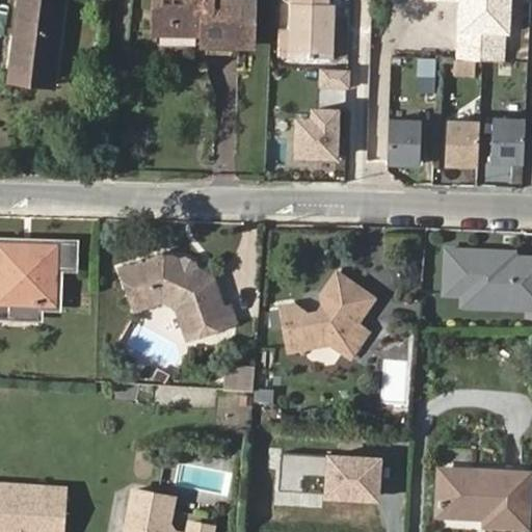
[(54,74),(60,30),(52,29),(56,0),(21,0),(14,69),(54,74)]
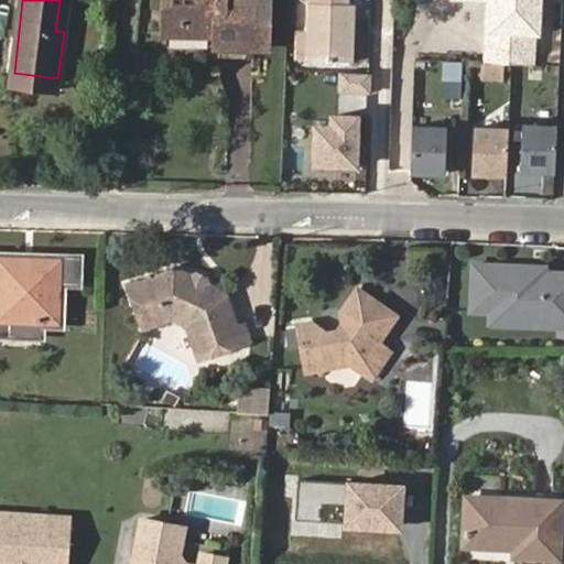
[(60,0),(55,31),(64,32),(67,0),(60,0)]
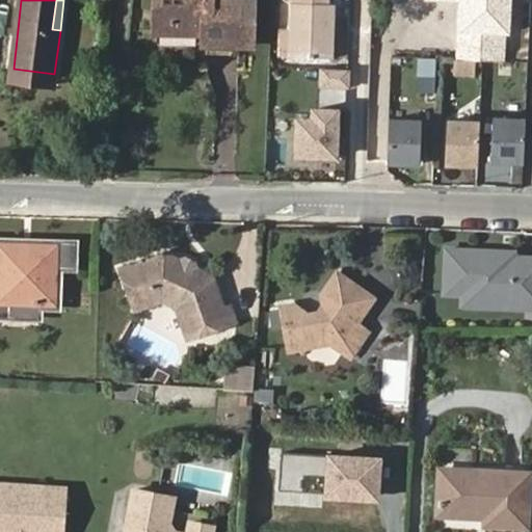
[(156,0),(155,31),(206,34),(206,55),(246,56),(247,0),(156,0)]
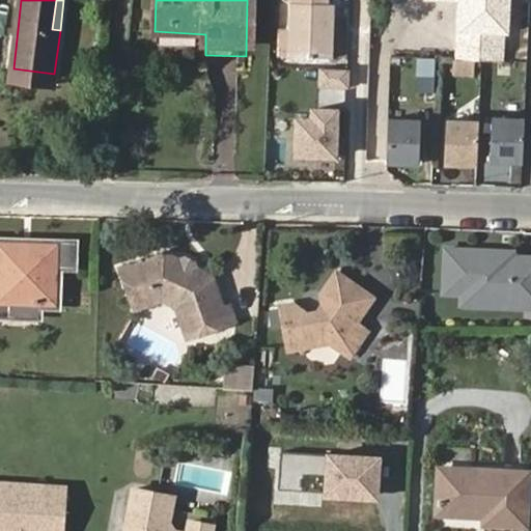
[(290,0),(290,31),(290,56),(331,57),(333,4),(326,4),(325,0),(290,0)]
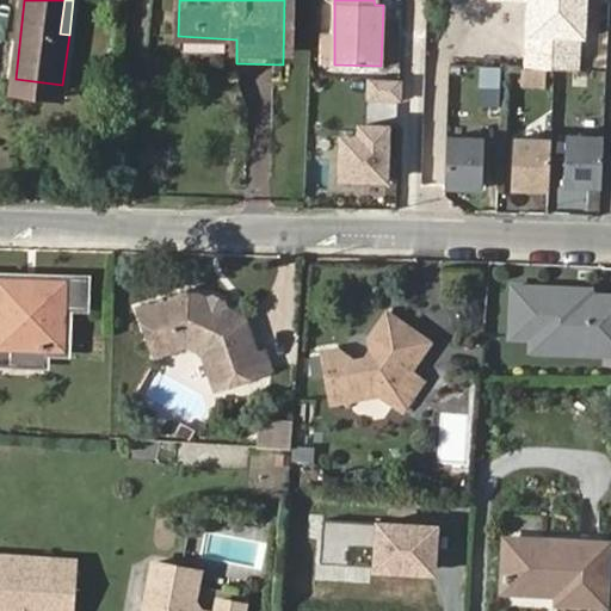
[(585,0),(486,0),(529,2),(525,65),(581,68),(585,0)]
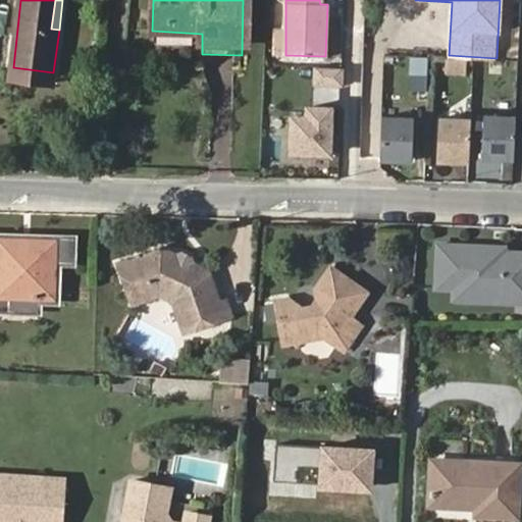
[(285,55),(285,31),(277,30),(277,55),(285,55)]
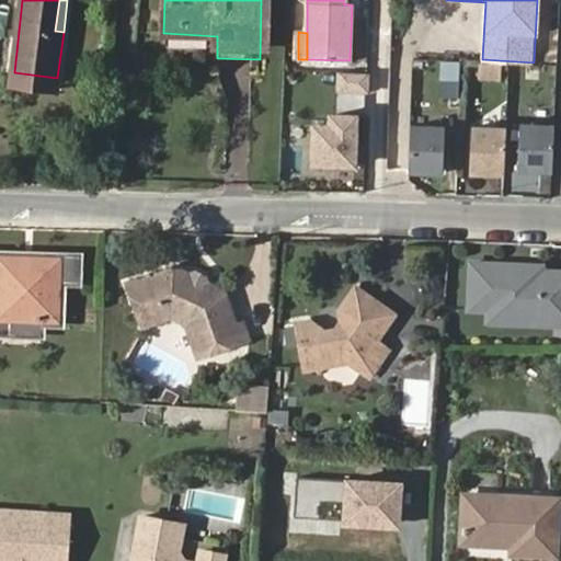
[(460,66),(443,65),(442,83),(459,84),(460,66)]
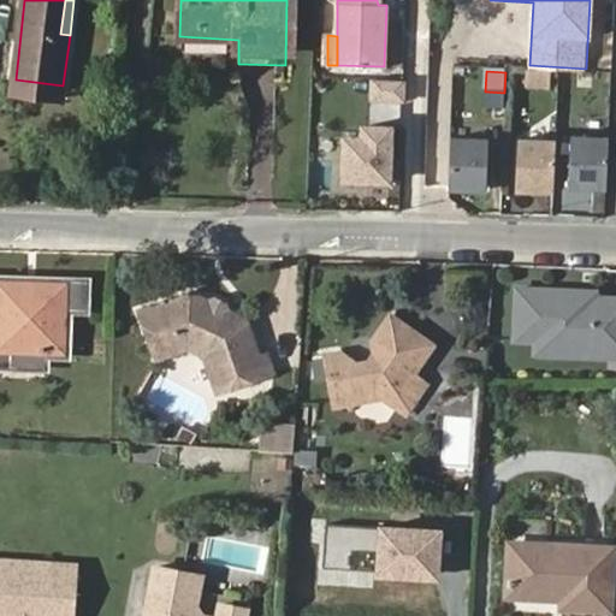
[(550,89),(551,75),(527,73),(526,88),(550,89)]
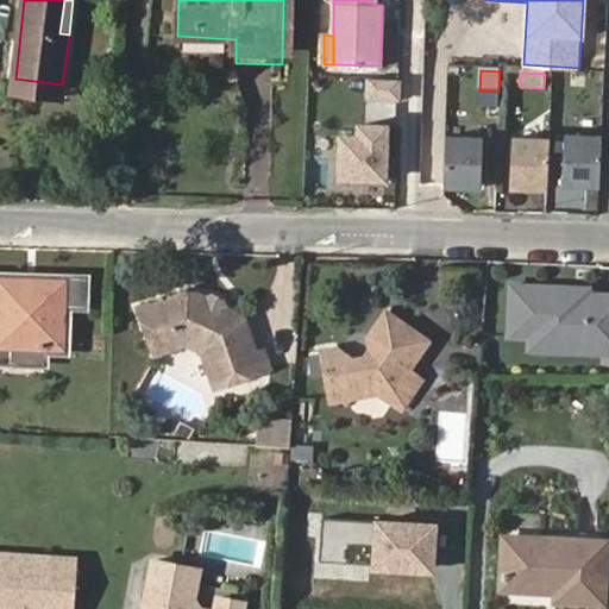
[(401,81),(366,80),(365,101),(401,104),(401,81)]
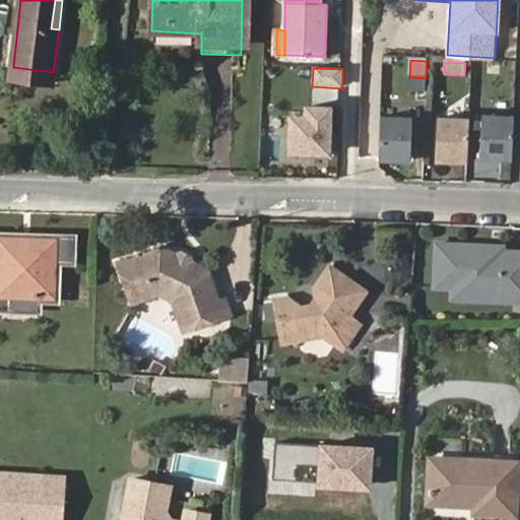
[(409,77),(409,92),(425,93),(426,78),(409,77)]
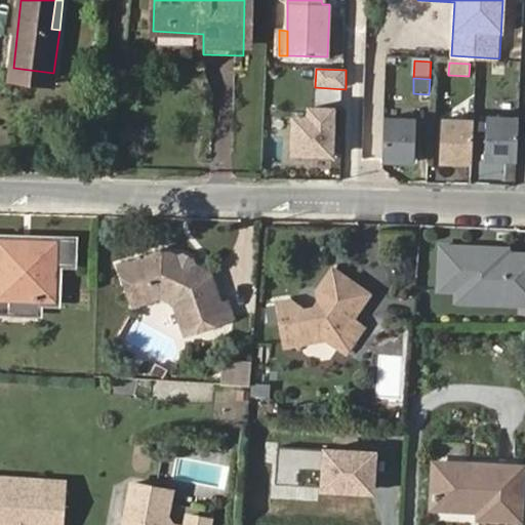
[(336,108),(308,107),(308,118),(292,117),(291,158),(335,159),(336,108)]
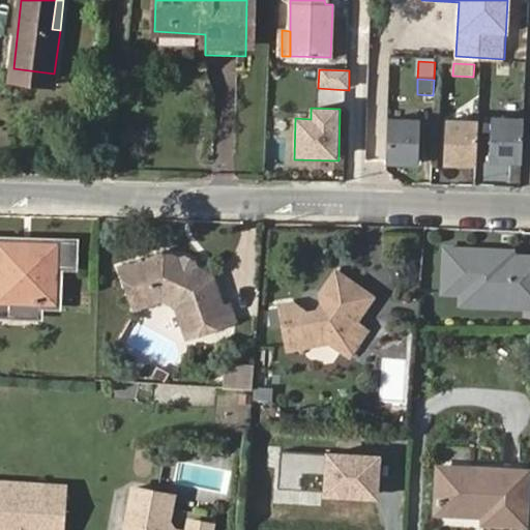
[(526,166),(528,122),(496,120),(494,164),(526,166)]
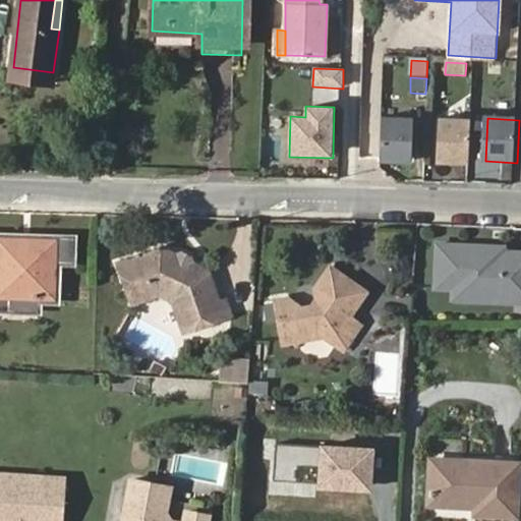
[(411,167),(412,124),(381,123),(380,166),(411,167)]
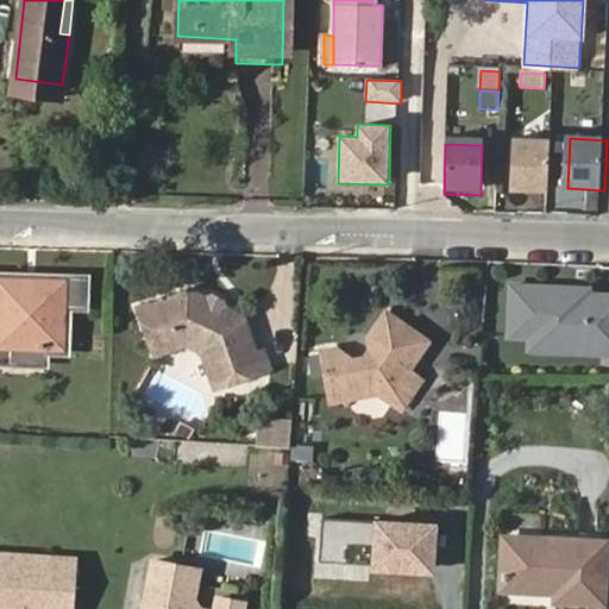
[(550,196),(552,146),(514,144),(512,194),(550,196)]
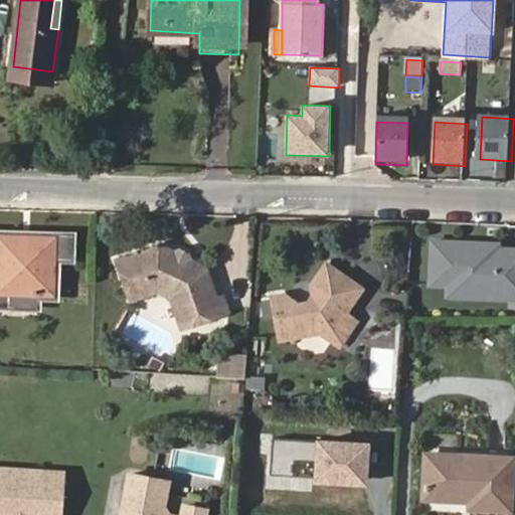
[(0,253),(7,254),(9,227),(0,226),(0,253)]
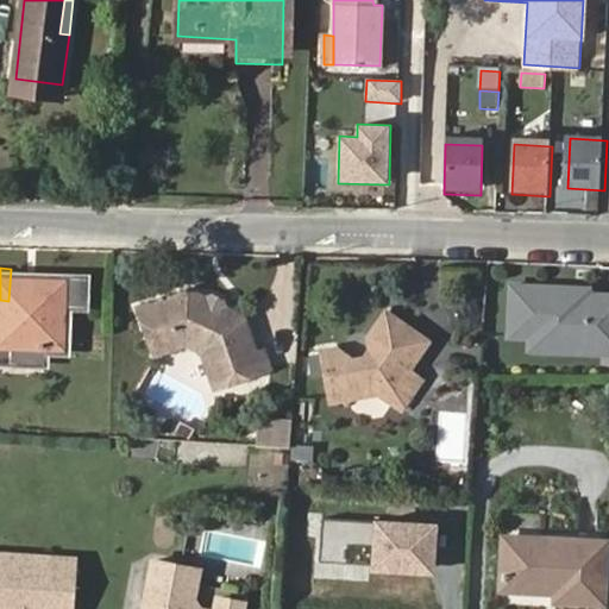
[(0,341),(12,343),(11,357),(44,358),(45,344),(66,344),(67,315),(64,315),(64,300),(86,302),(87,274),(11,269),(8,301),(0,300),(0,341)]
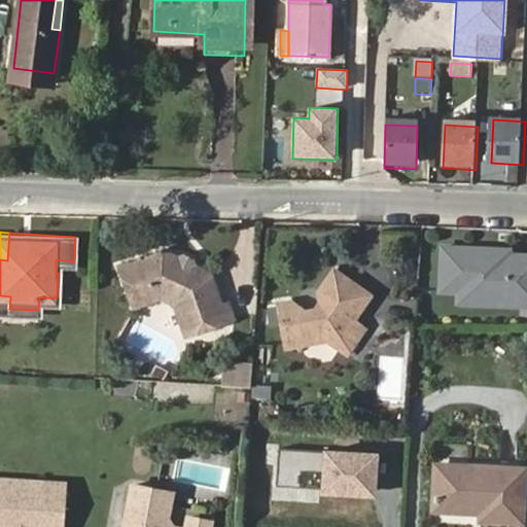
[(208,281),(213,275),(200,269),(195,258),(184,252),(179,255),(164,248),(119,268),(138,309),(164,297),(177,306),(190,338),(236,318),(229,302),(225,303),(219,290),(211,288),(208,281)]
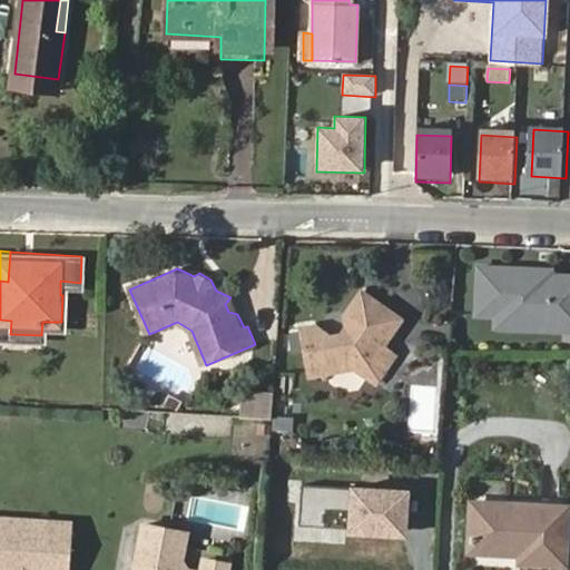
[(536,272),(475,268),(471,315),(498,317),(509,318),(529,331),(569,333),(569,278),(548,278),(536,277),(536,272)]
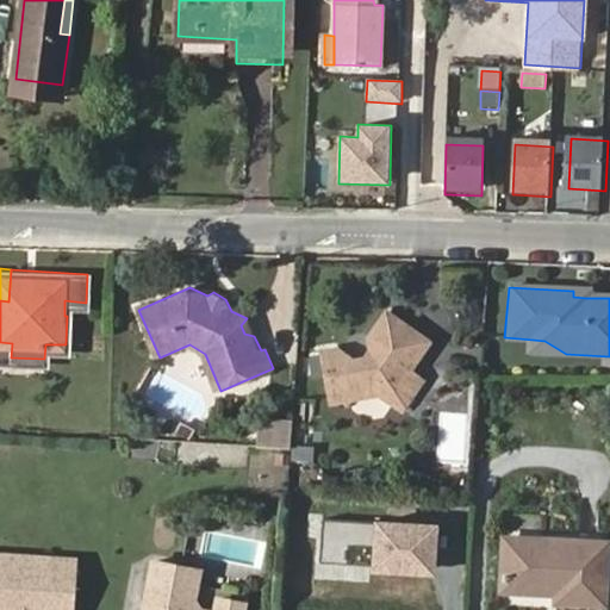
[(369,386),(380,393),(403,408),(422,377),(408,366),(427,337),(385,310),(369,336),(372,346),(363,359),(352,360),(335,348),(319,350),(328,400),(350,397),(356,387),(369,386)]
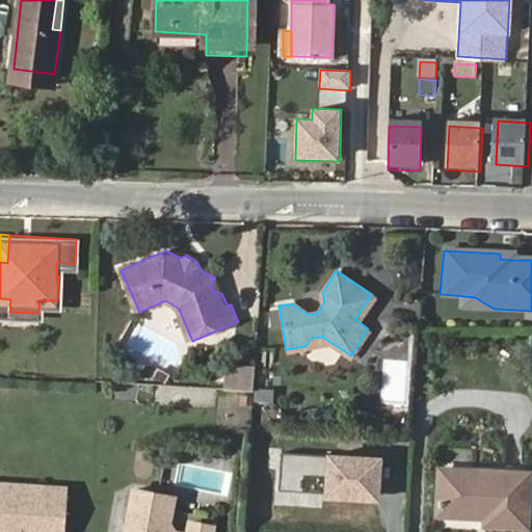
[(221,293),(215,277),(210,284),(213,291),(221,293)]
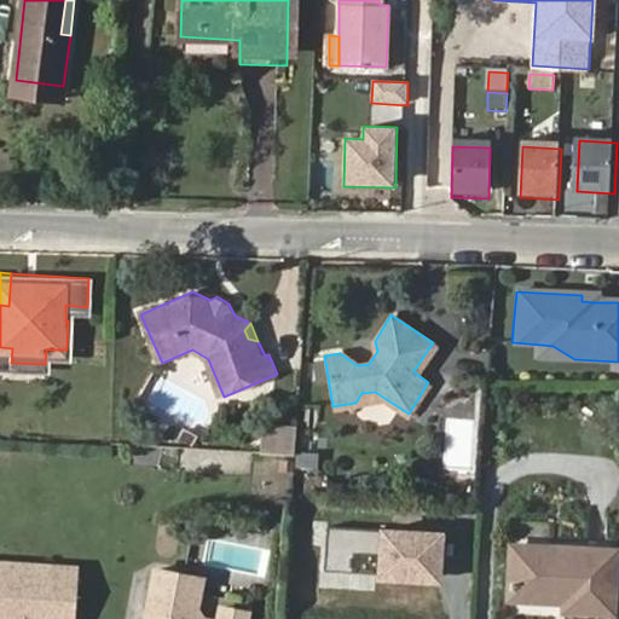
[(553,346),(541,345),(539,363),(618,368),(618,362),(574,359),(553,346)]
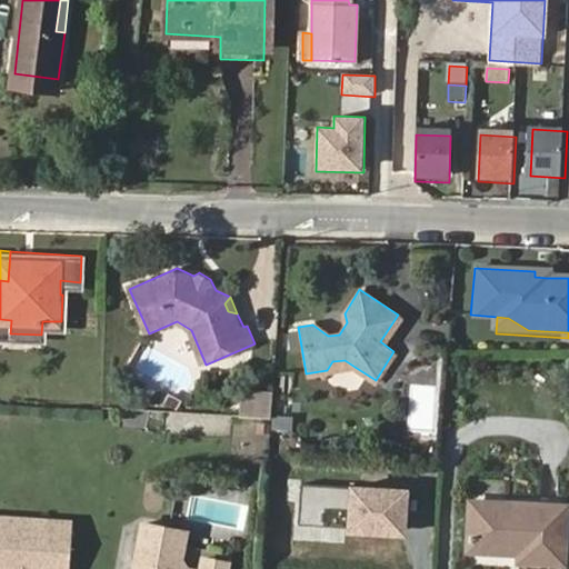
[(0,331),(10,333),(11,320),(0,319),(0,331)]
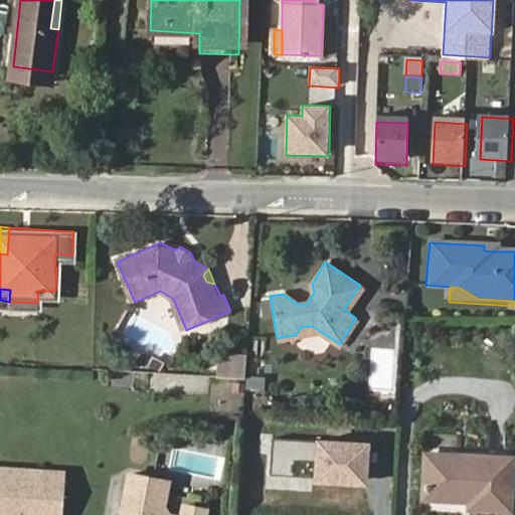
[(374,344),(396,350),(402,331),(379,325),(374,344)]
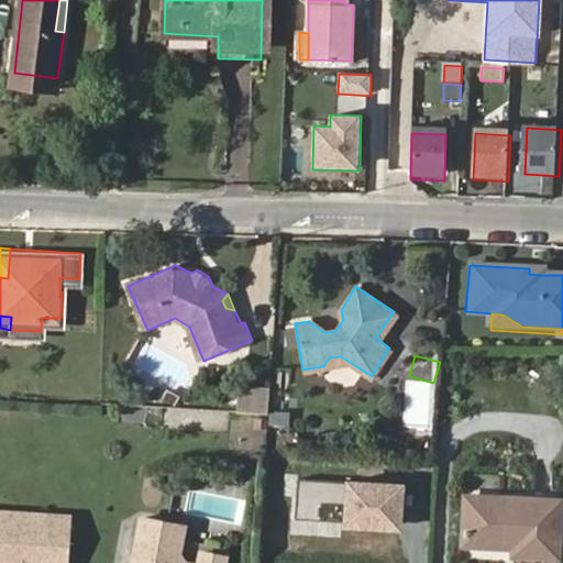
[(323,366),(351,363),(341,356),(329,357),(323,366)]
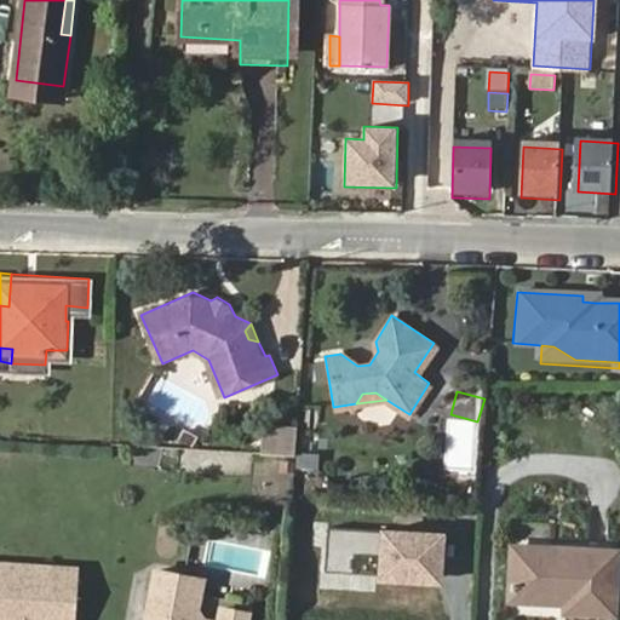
[(446,419),(443,469),(472,471),(476,422),(446,419)]
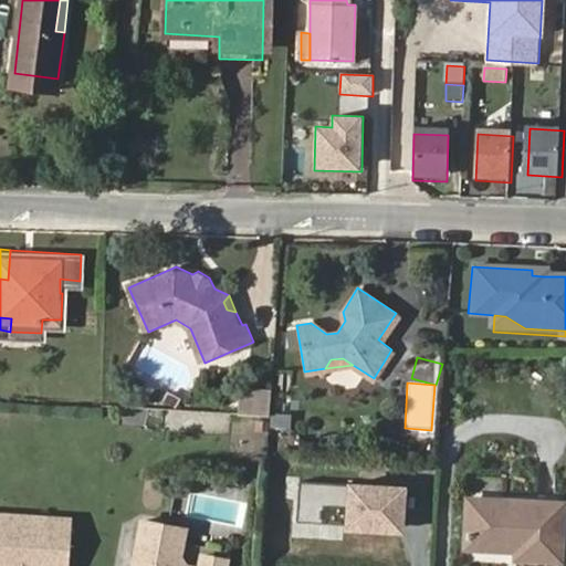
[(241,397),(240,416),(270,418),(272,398),(241,397)]
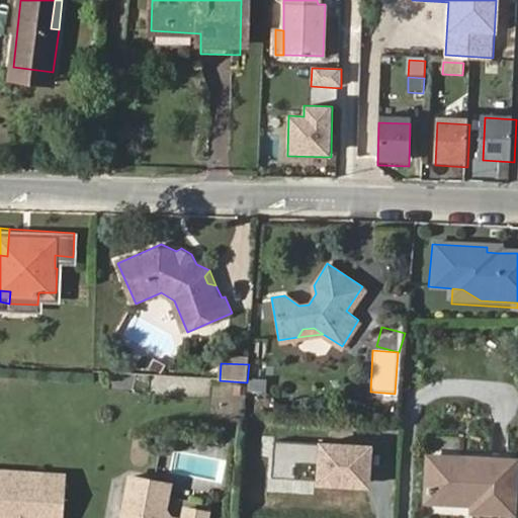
[(249,392),(267,394),(269,366),(251,365),(249,392)]
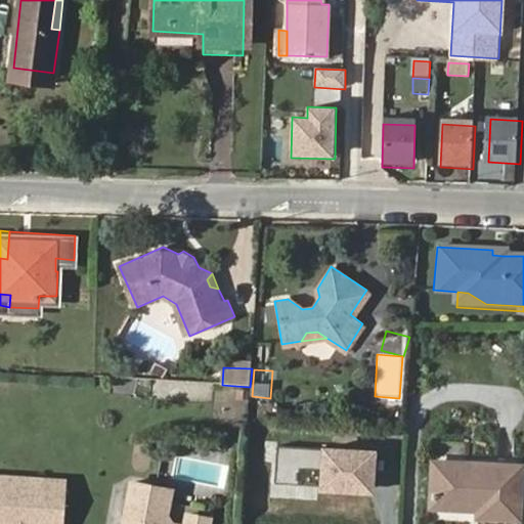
[(277,446),(275,483),(323,486),(324,478),(345,479),(344,487),(369,489),(373,451),(277,446)]
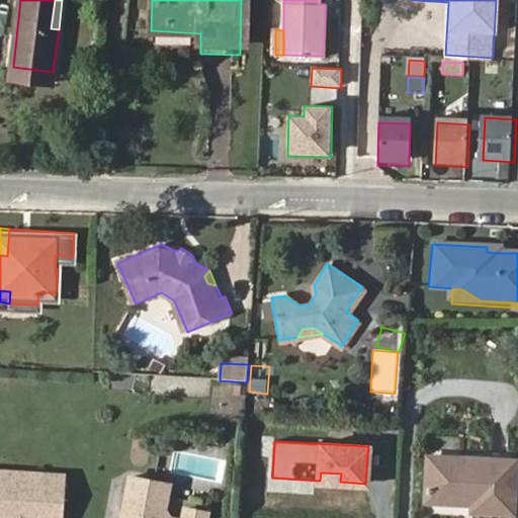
[(512,514),(515,462),(427,457),(426,502),(471,505),(470,511),(512,514)]
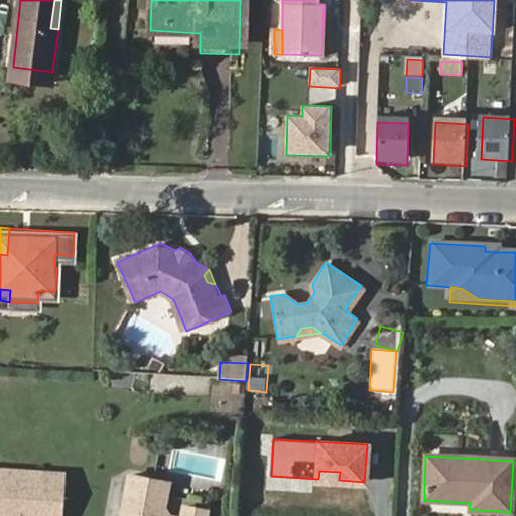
[(0,506),(5,506),(4,515),(56,515),(59,474),(0,470),(0,506)]
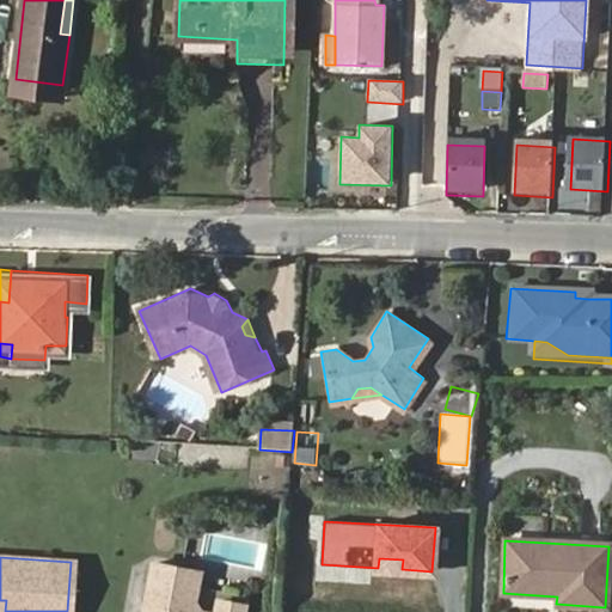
[(201,611),(194,611),(201,571),(154,563),(146,611),(147,611),(201,611)]
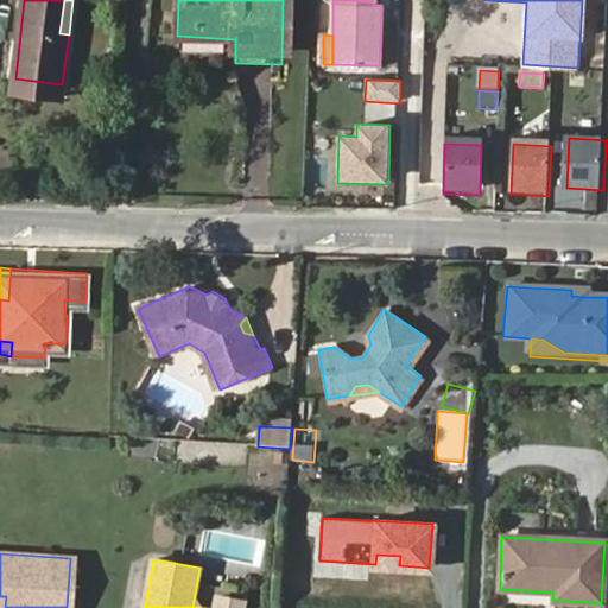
[(219,596),(215,607),(242,607),(245,602),(219,596)]
